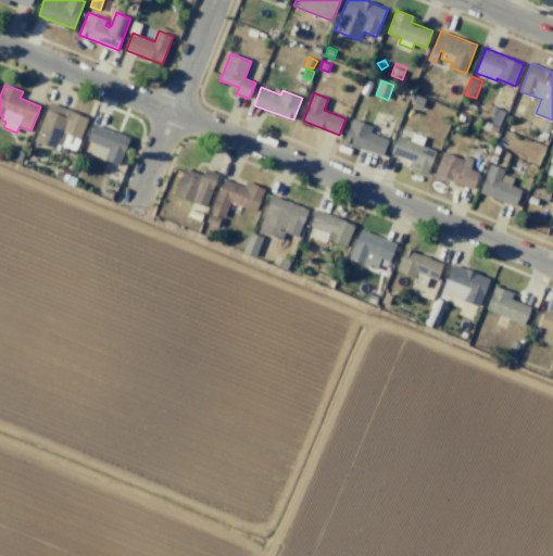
[(416,95),(426,98),(423,109),(413,105),(416,95)]
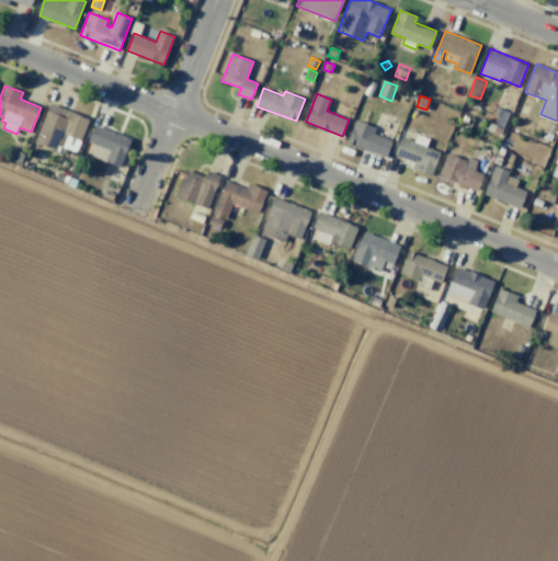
[(81,141),(89,119),(88,119),(89,117),(69,110),(68,111),(52,103),(35,142),(56,150),(58,145),(63,147),(67,136),(81,141)]
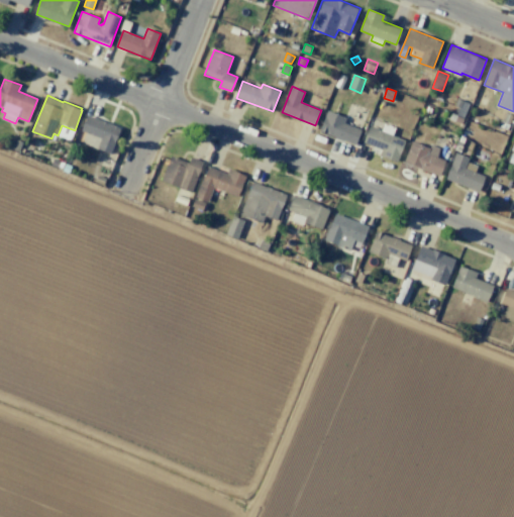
[(458,99),(472,104),(467,118),(457,115),(460,107),(456,105),(458,99)]
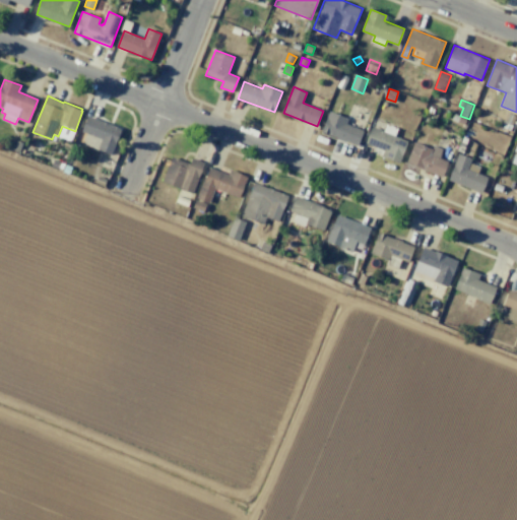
[(330,111),(349,118),(347,124),(365,130),(359,145),(322,131),(330,111)]
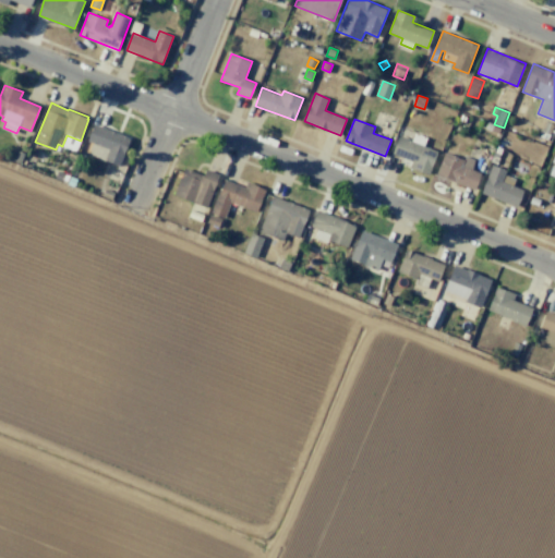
[(486,129),(499,134),(502,129),(489,123),(486,129)]
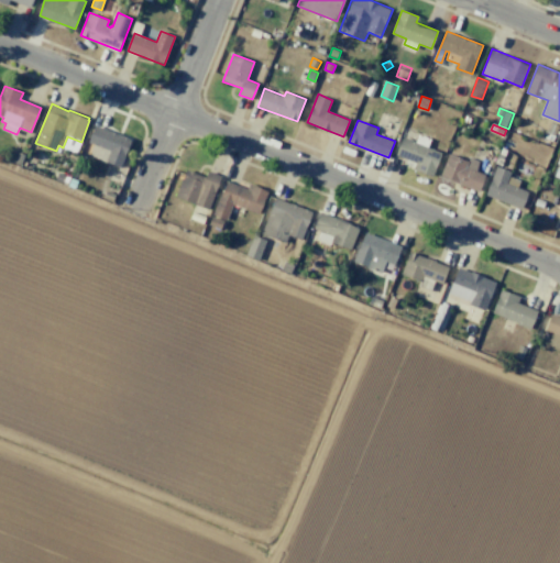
[(122,168),(133,139),(96,125),(90,142),(111,150),(107,163),(122,168)]
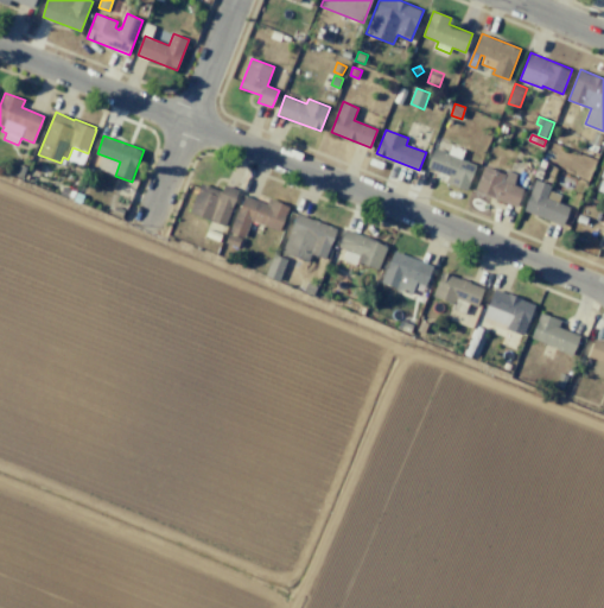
[(437,147),(479,164),(469,190),(447,182),(450,176),(428,168),(437,147)]
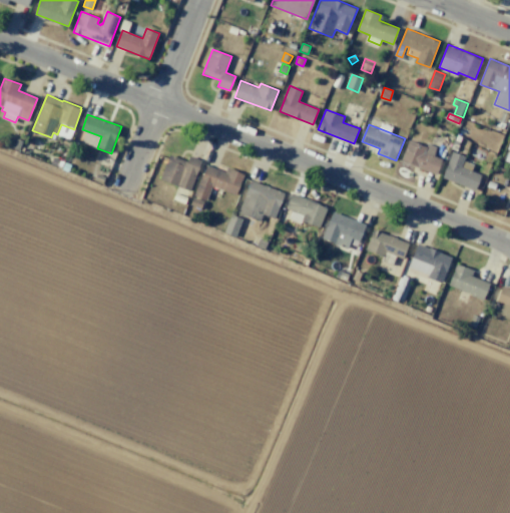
[(429,143),(438,146),(434,155),(443,159),(437,173),(401,159),(409,139),(428,146),(429,143)]
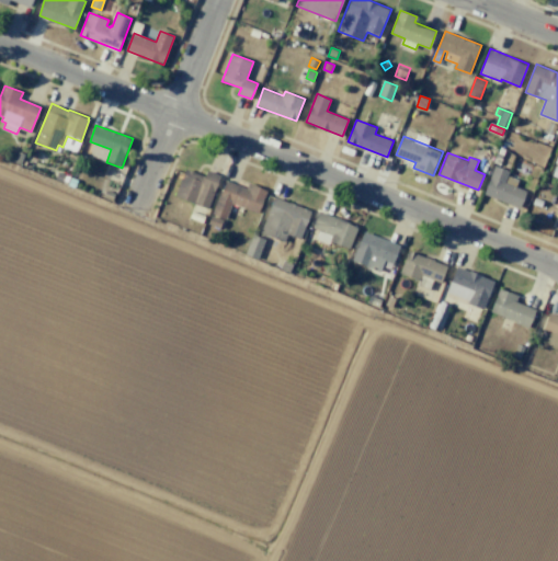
[(496,165),(511,171),(507,182),(527,191),(521,208),(485,194),(496,165)]
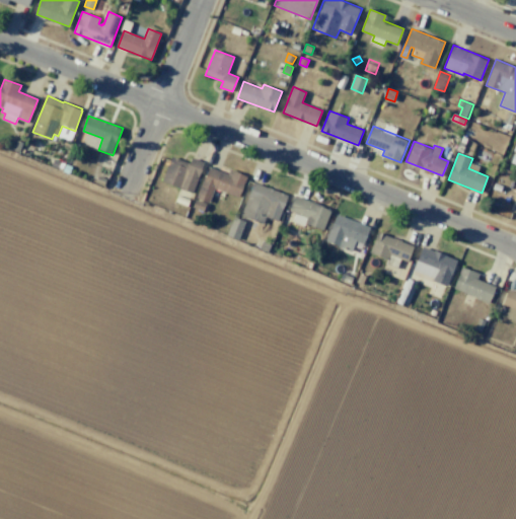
[(194,194),(205,162),(193,157),(191,163),(172,156),(162,181),(194,194)]
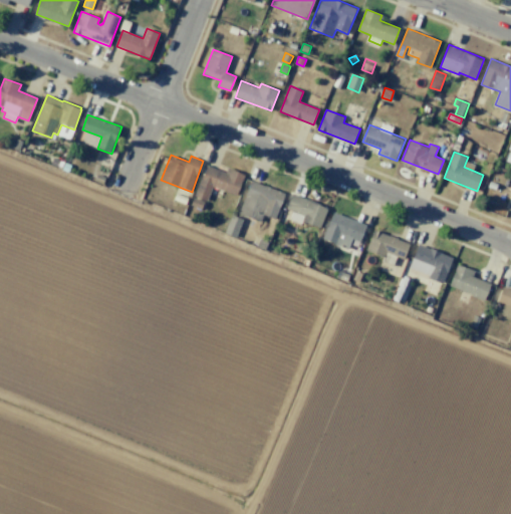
[(229,168),(246,174),(238,196),(213,187),(208,200),(195,195),(207,165),(227,173),(229,168)]
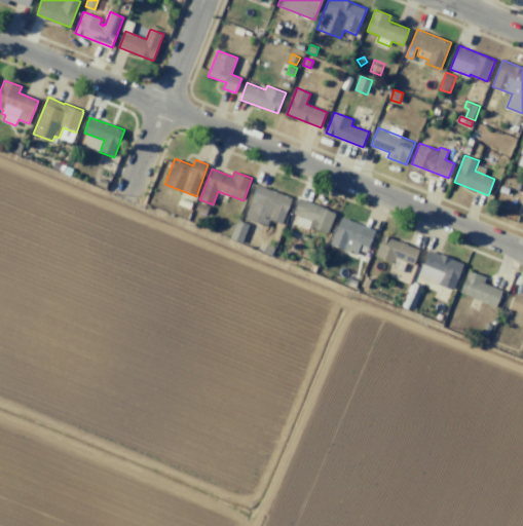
[(246,218),(268,226),(270,220),(283,224),(293,197),(258,184),(246,218)]
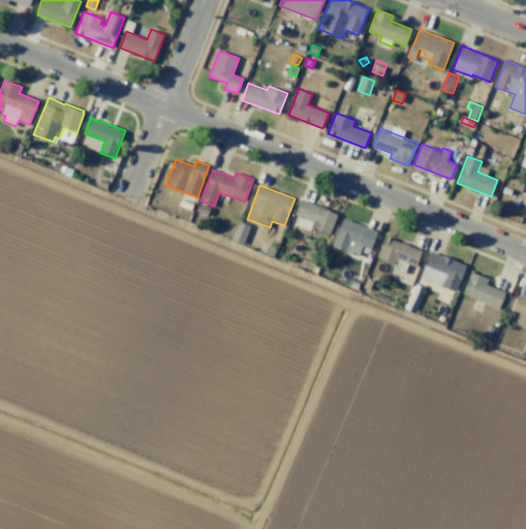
[(302,198),(339,213),(331,235),(312,227),(311,230),(299,225),(302,217),(296,215),(302,198)]
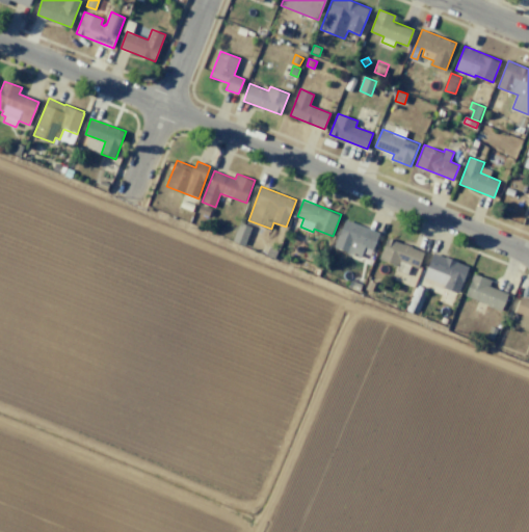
[(212,209),(209,216),(199,212),(202,205),(212,209)]
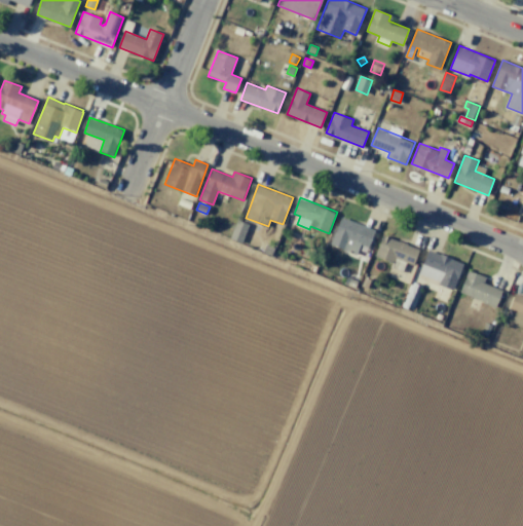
[(342,217),(376,230),(369,248),(362,245),(358,254),(332,243),(342,217)]
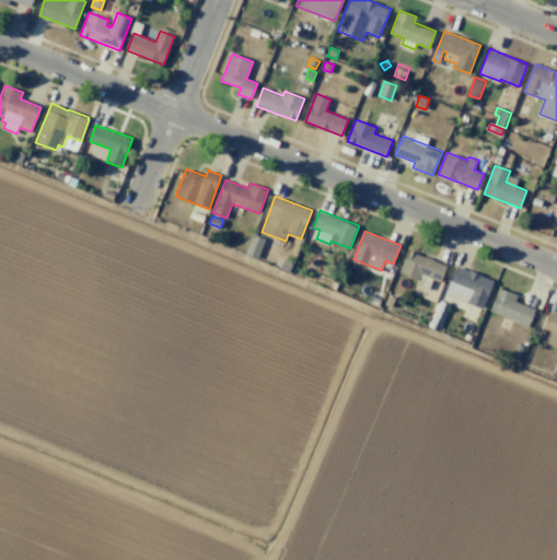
[(254,234),(265,238),(257,258),(246,254),(254,234)]
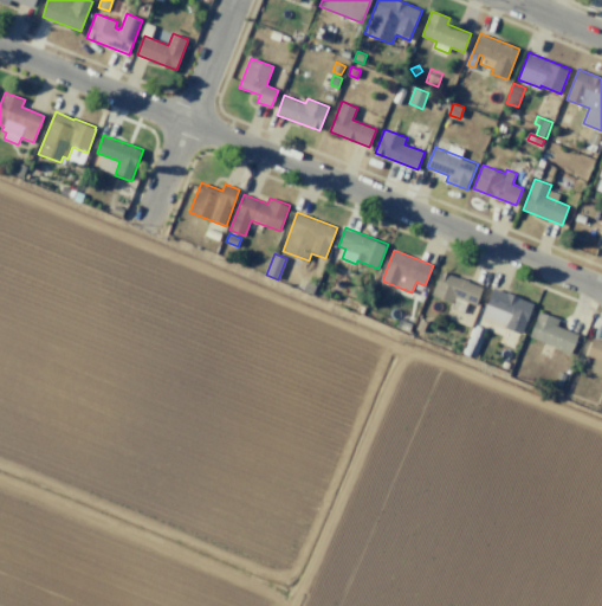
[(441,270),(485,288),(478,307),(468,303),(464,313),(450,308),(452,302),(432,295),(441,270)]
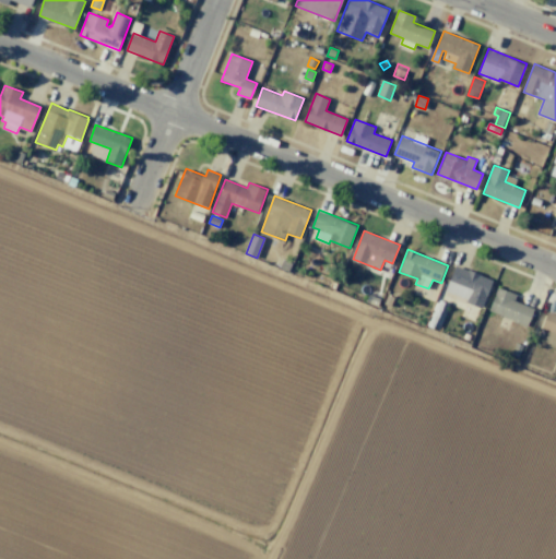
[(456,265),(495,280),(483,309),(468,302),(469,299),(446,290),(456,265)]
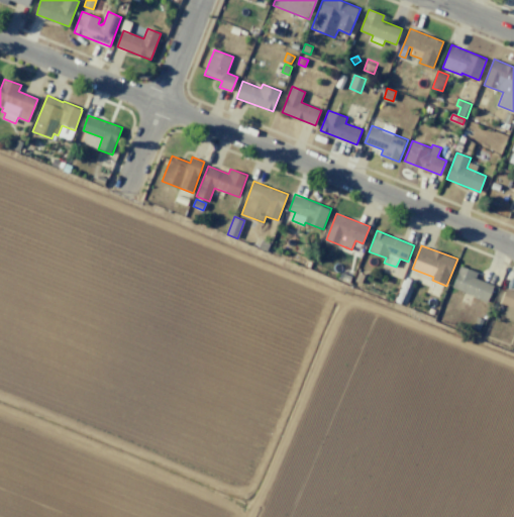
[(460,265),(479,272),(477,278),(495,285),(489,303),(476,298),(477,296),(452,287),(460,265)]
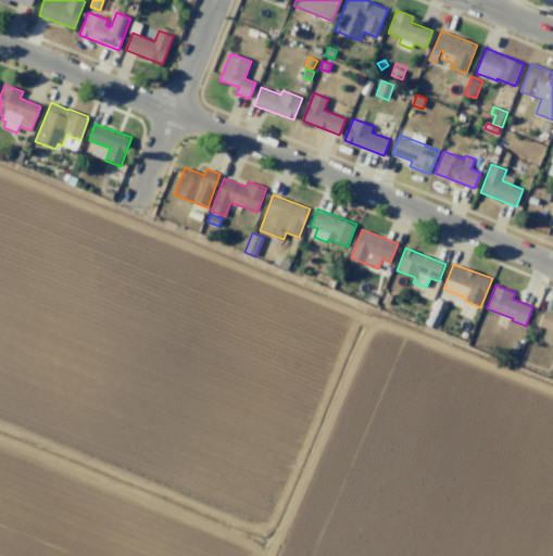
[(552,343),(542,339),(547,328),(540,326),(547,310),(552,312),(552,343)]
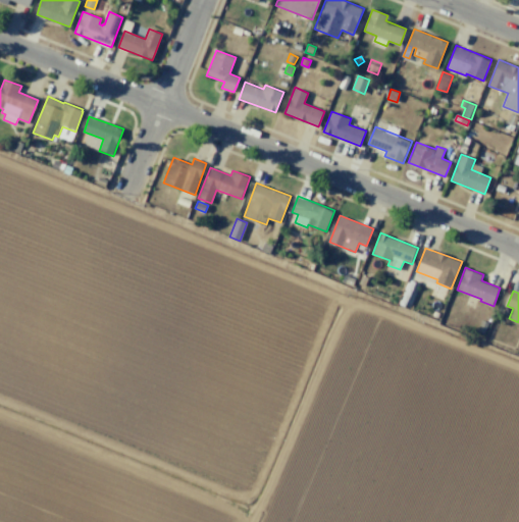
[(482,320),(489,323),(485,334),(478,331),(482,320)]
